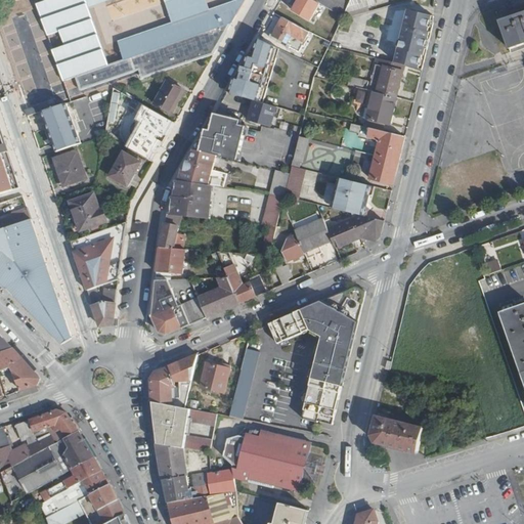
[(46,0),(37,4),(47,36),(61,31),(66,45),(52,50),(64,81),(77,77),(108,66),(88,7),(108,0),(163,0),(173,23),(119,41),(125,60),(232,24),(246,0),(236,0),(210,9),(207,0),(46,0)]
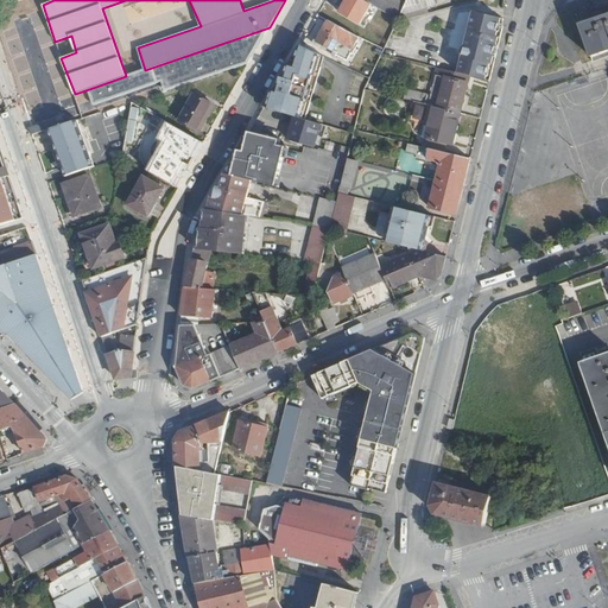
[(340,0),(335,8),(361,23),(372,4),(365,0),(340,0)]
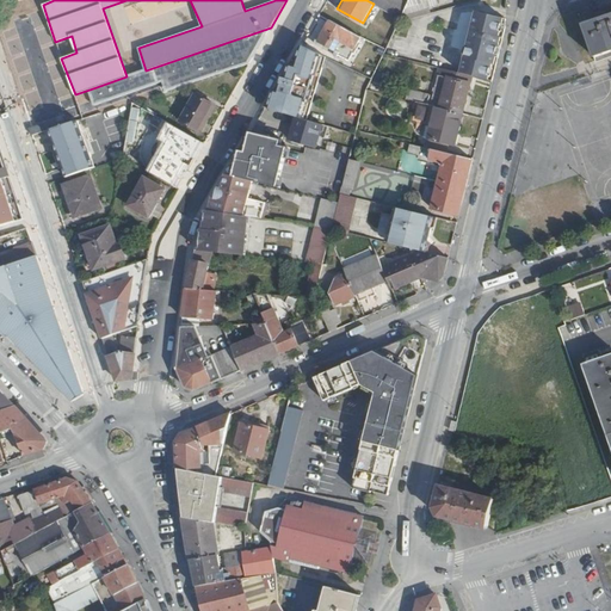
[(366,0),(374,4),(401,19),(402,16),(409,1),(405,0),(366,0)]
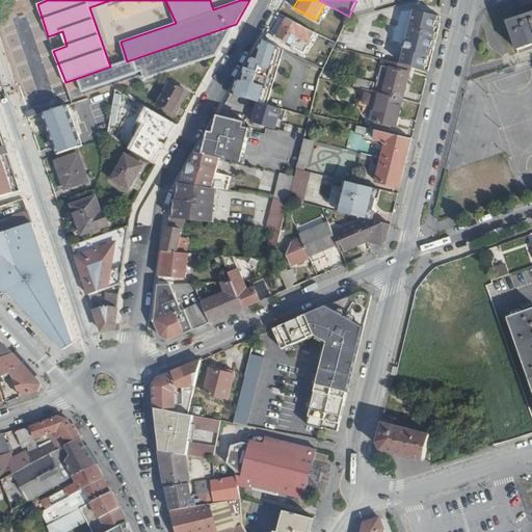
[(356,0),(356,1),(350,14),(380,5),(378,0),(356,0)]
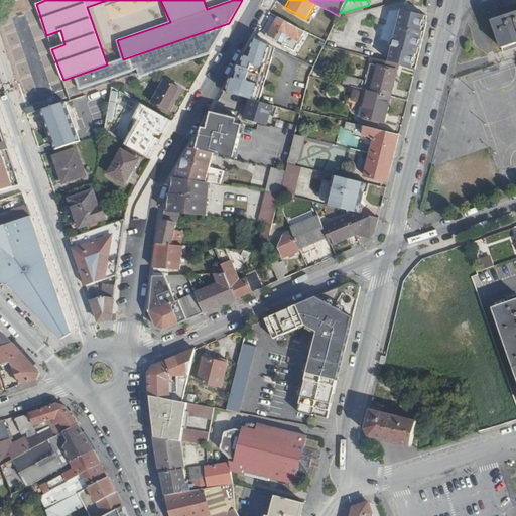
[(405,10),(391,62),(399,65),(415,69),(426,26),(427,15),(405,10)]
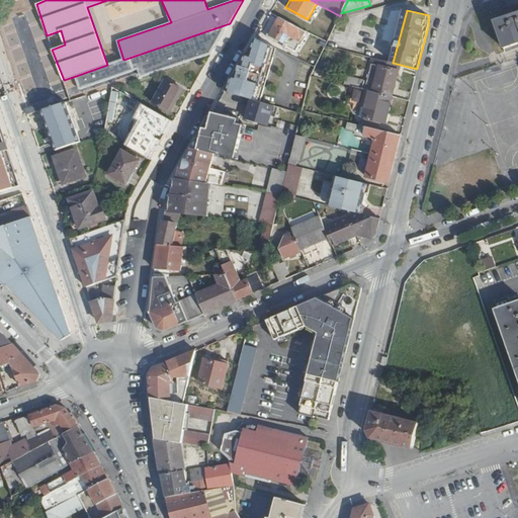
[(517,12),(496,20),(505,50),(517,45),(517,12)]
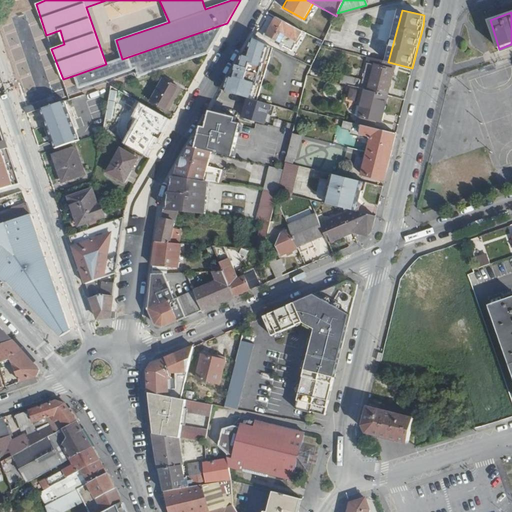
[(277,16),(267,34),(282,41),(286,33),(297,40),(303,30),(277,16)]
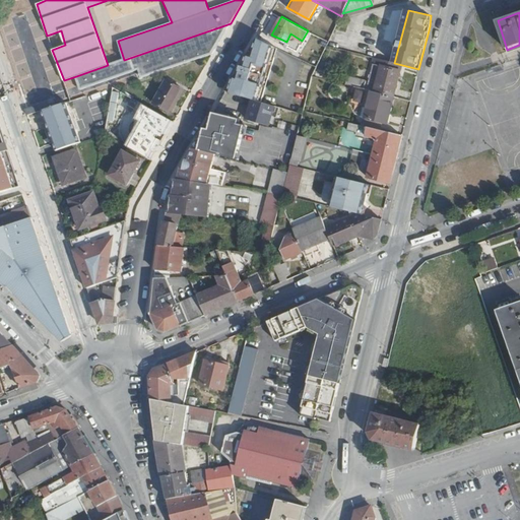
[(108,65),(76,76),(80,89),(138,70),(141,78),(211,54),(231,23),(124,60),(108,65)]
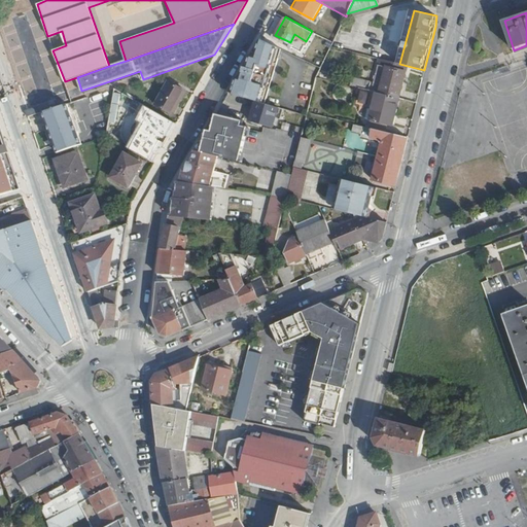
[(248,68),(273,76),(281,48),(261,40),(256,58),(251,56),(248,68)]
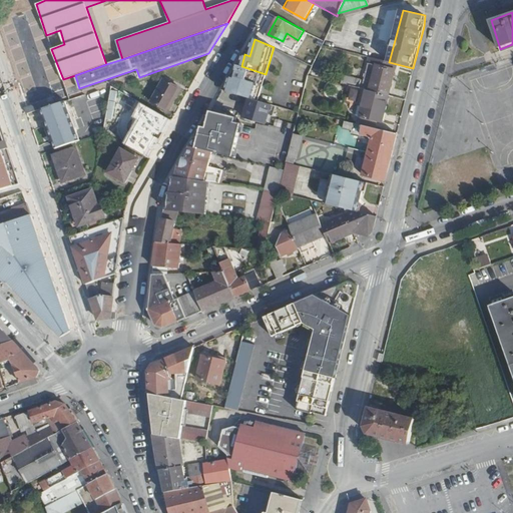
[(512,44),(500,49),(501,53),(512,49),(512,44)]
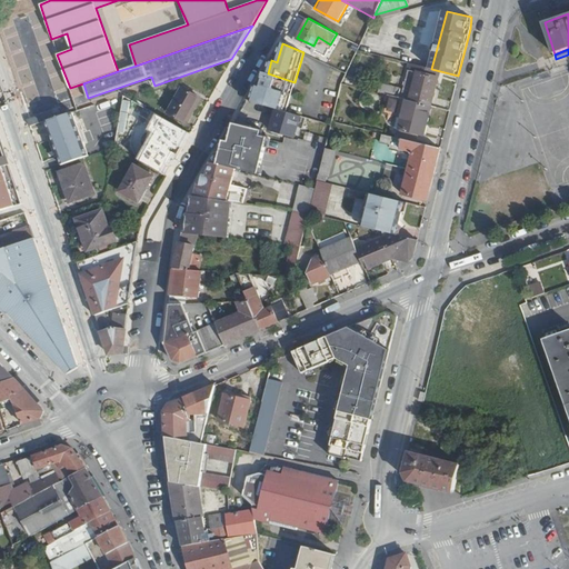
[(568,55),(556,59),(558,65),(568,60),(568,55)]
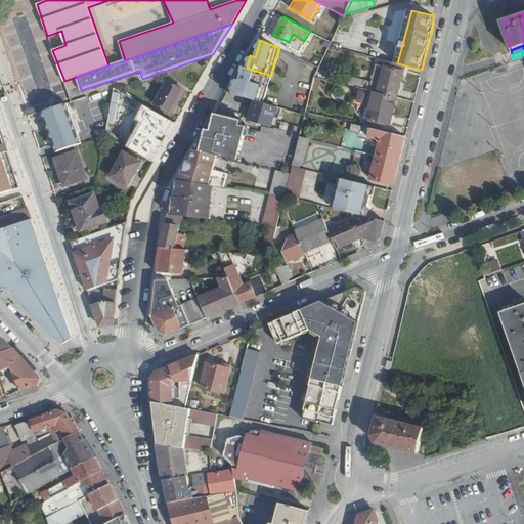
[(375,67),(369,91),(375,92),(378,93),(397,98),(405,66),(397,63),(396,63),(386,60),(377,58),(375,67)]
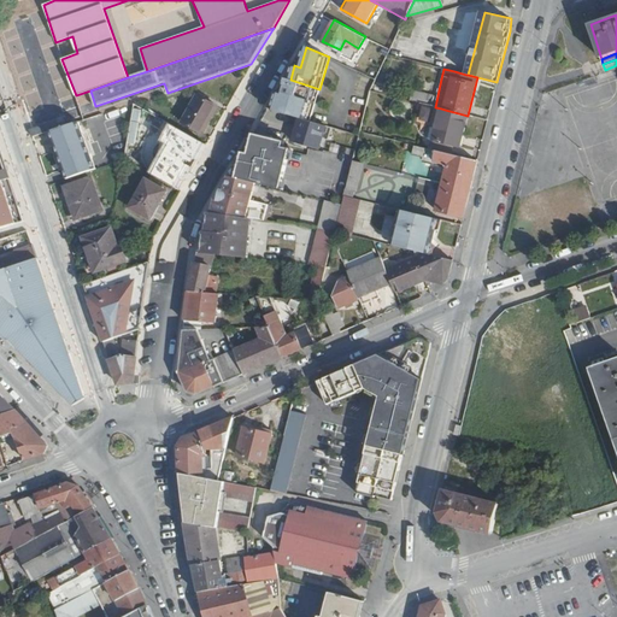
[(278,92),(274,111),(300,119),(310,122),(319,89),(291,80),(291,81),(287,80),(283,93),(278,92)]
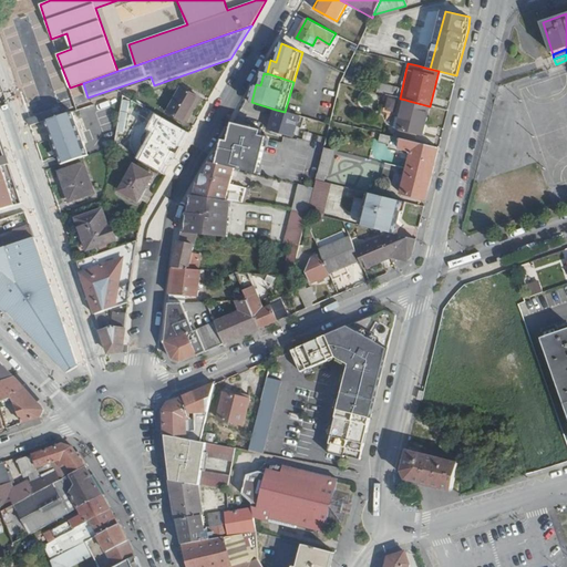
[(381,83),(380,91),(399,94),(400,88),(381,83)]
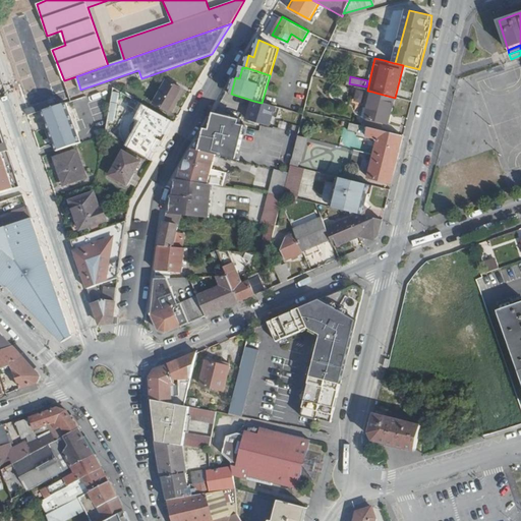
[(166,79),(153,103),(169,112),(182,89),(166,79)]
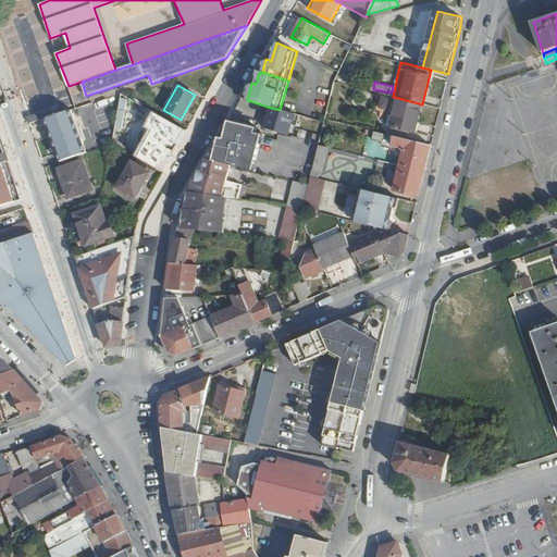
[(122,94),(113,141),(122,147),(146,107),(122,94)]
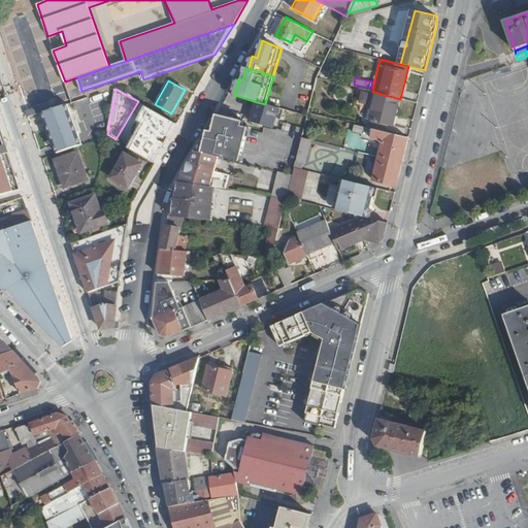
[(377,93),(370,120),(393,126),(400,99),(381,94),(377,93)]
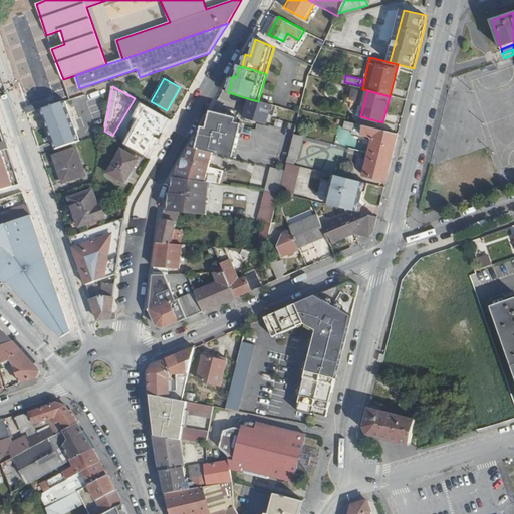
[(250,99),(245,117),(270,124),(275,106),(258,101),(250,99)]
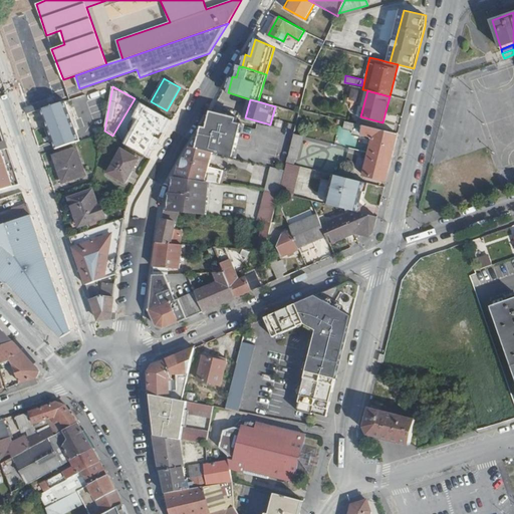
[(42,109),(56,150),(80,141),(66,101),(42,109)]
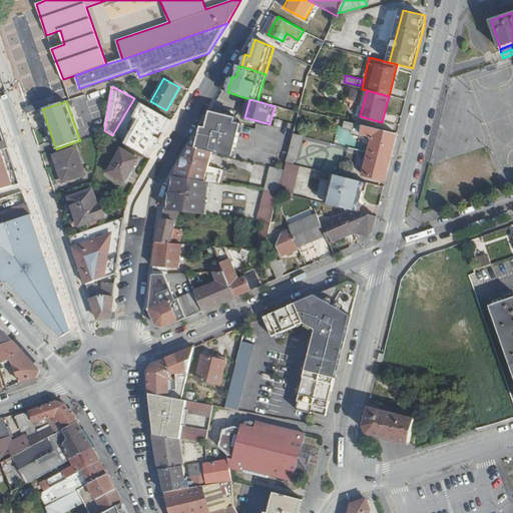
[(26,108),(28,114),(42,109),(40,103),(26,108)]
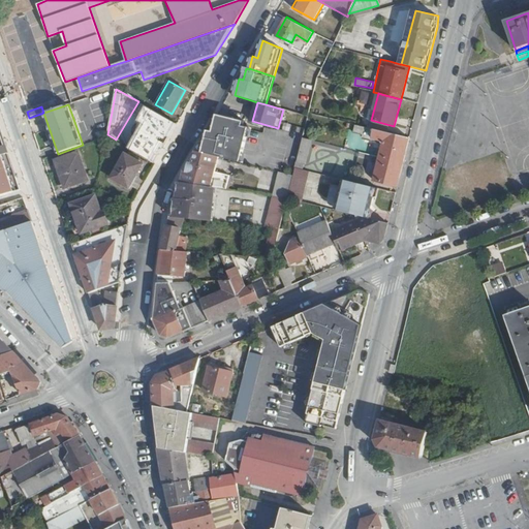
[(177,124),(147,106),(139,121),(136,133),(130,149),(156,163),(177,124)]
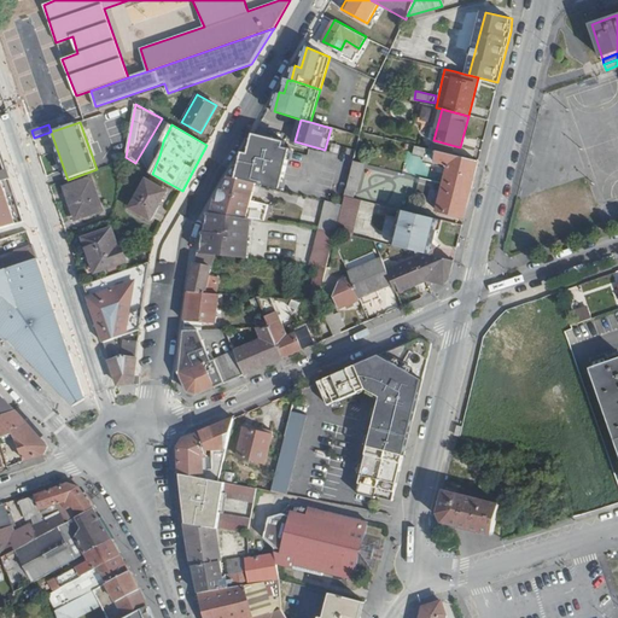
[(244,152),(238,179),(257,184),(281,190),(292,150),(285,147),(286,143),(255,134),(250,155),(244,152)]
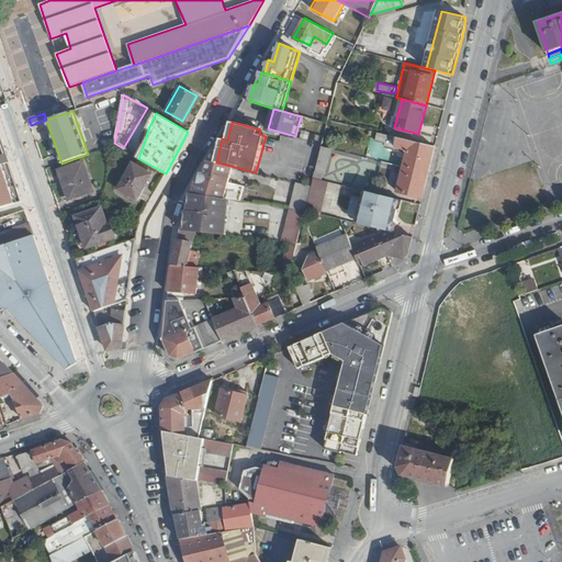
[(232,122),(222,138),(227,141),(232,122)]
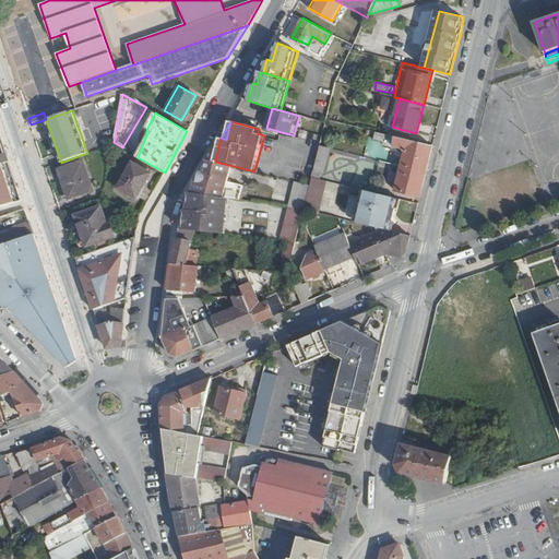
[(383,146),(405,152),(402,167),(426,173),(432,146),(375,131),(372,141),(384,143),(383,146)]
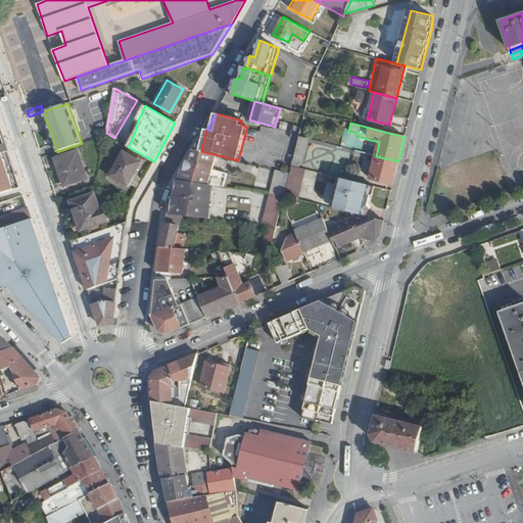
[(206,129),(194,149),(195,149),(201,151),(206,129)]
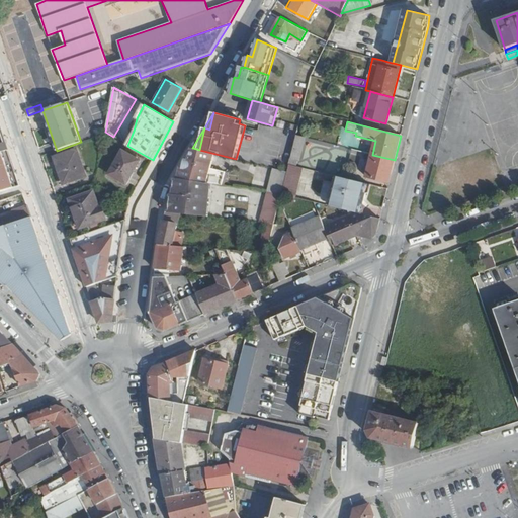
[(199,150),(193,148),(190,162),(185,161),(183,168),(182,168),(179,180),(213,184),(223,186),(226,173),(211,169),(216,154),(199,150)]
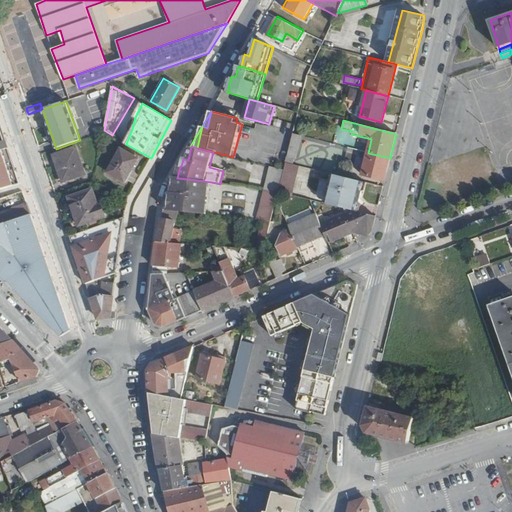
[(122,148),(108,173),(125,182),(140,158),(122,148)]
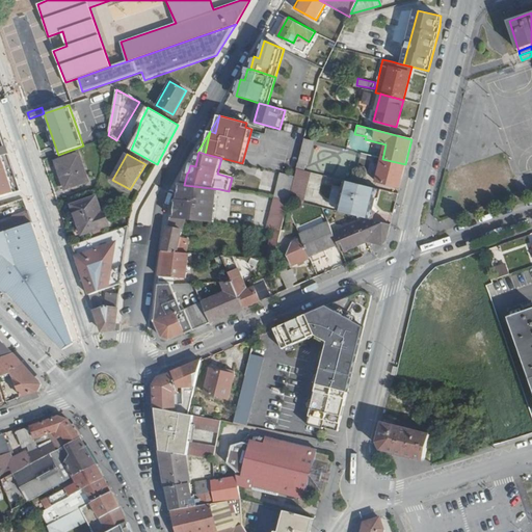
[(58,163),(67,188),(88,181),(79,155),(58,163)]
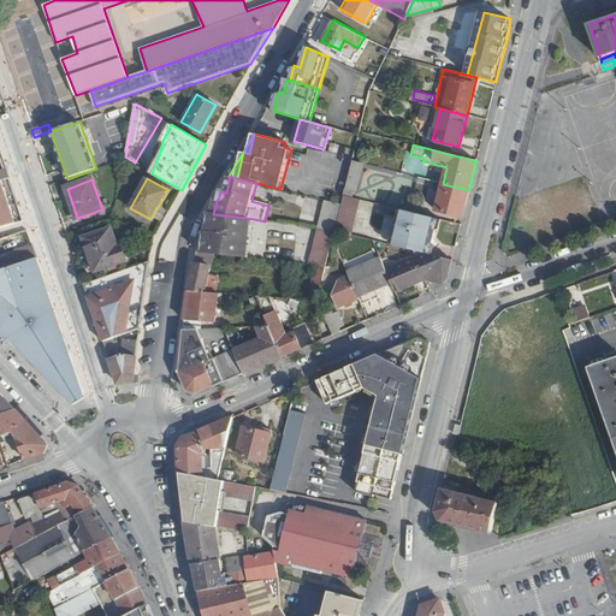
[(0,236),(25,230),(12,183),(0,185),(0,236)]
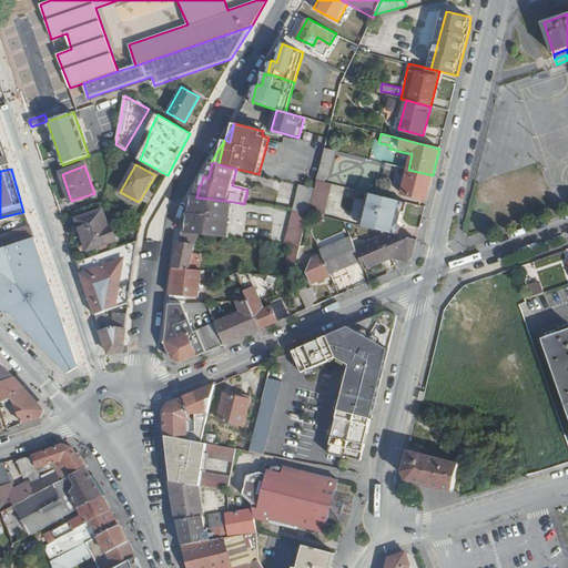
[(408,170),(402,194),(426,200),(433,175),(408,170)]
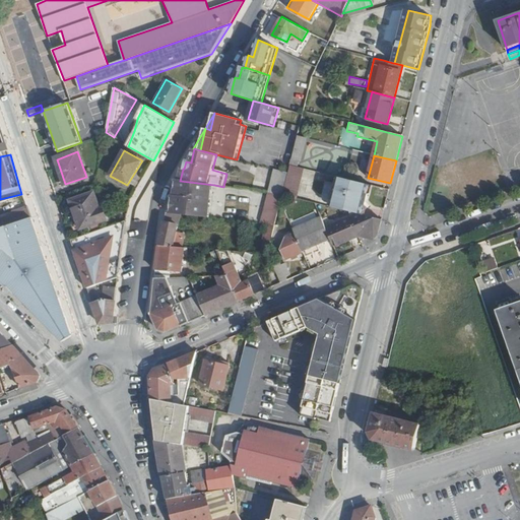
[(289,173),(283,195),(297,198),(304,169),(290,166),(289,173)]
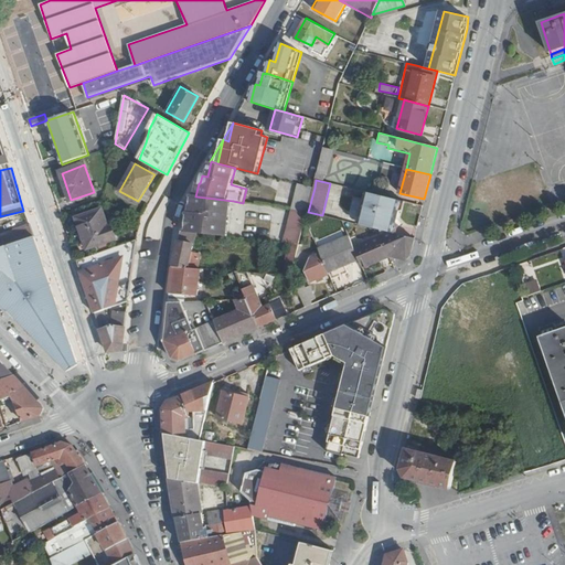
[(301,184),(295,210),(308,212),(315,188),(301,184)]
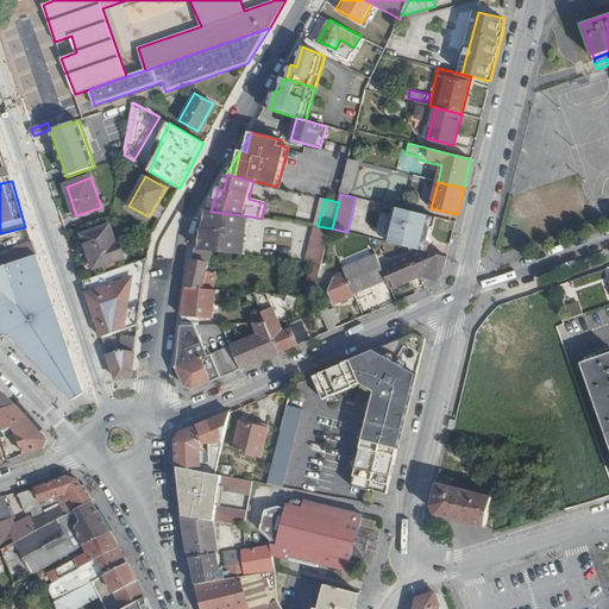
[(397,208),(389,243),(424,251),(427,240),(424,237),(419,236),(420,228),(425,230),(429,228),(433,217),(397,208)]
